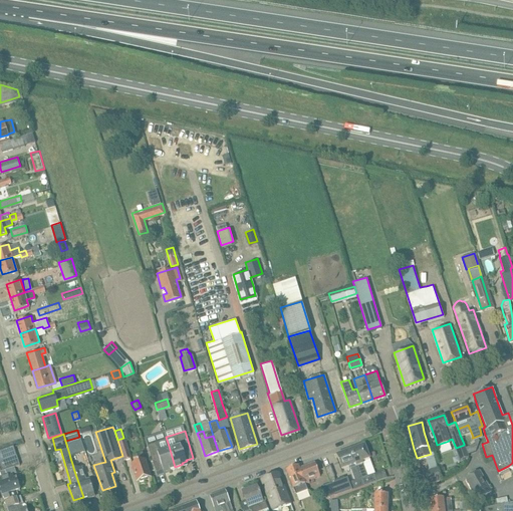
[(65,441),(69,454),(84,449),(81,441),(79,437),(65,441)]
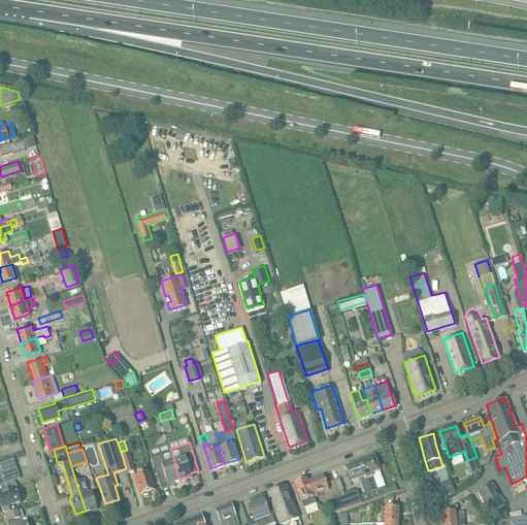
[(179,480),(173,458),(170,449),(151,455),(159,483),(166,481),(167,482),(171,481),(172,482),(179,480)]
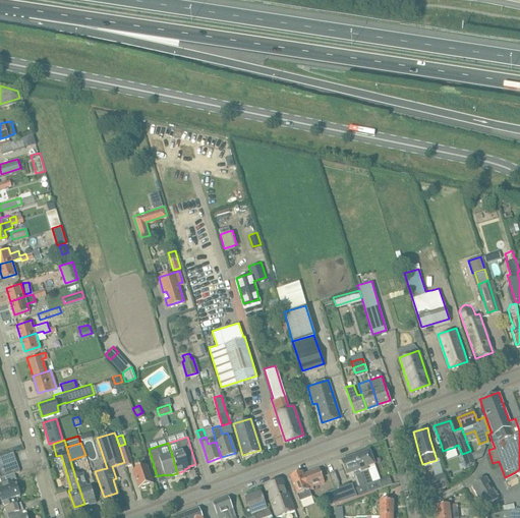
[(125,444),(119,446),(124,462),(125,464),(131,462),(125,444)]
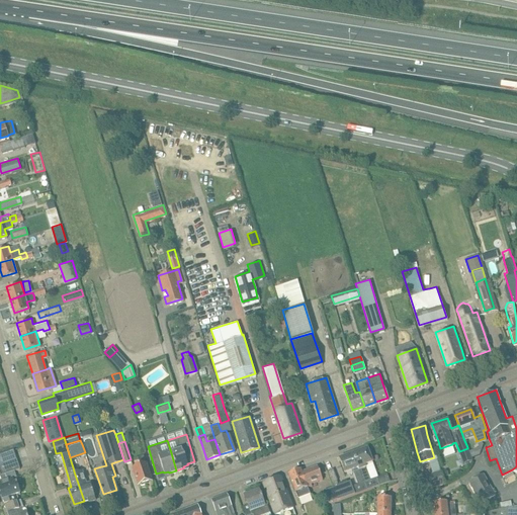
[(366,446),(352,451),(366,488),(378,483),(375,475),(369,478),(364,462),(371,459),(366,446)]
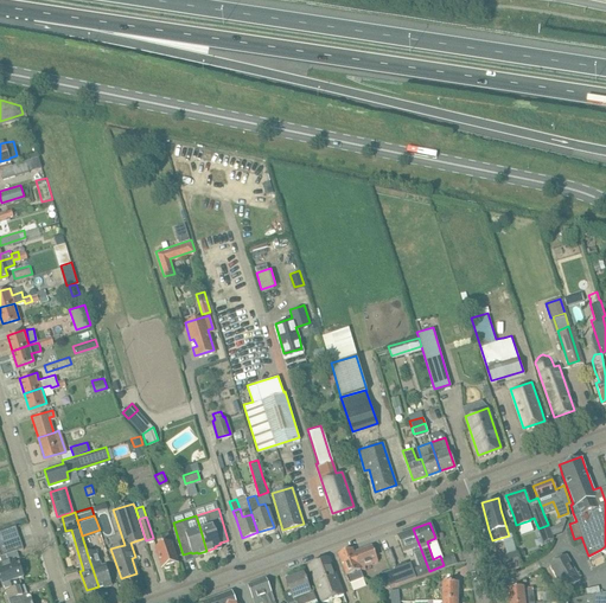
[(0,540),(19,534),(16,524),(0,528),(0,540)]
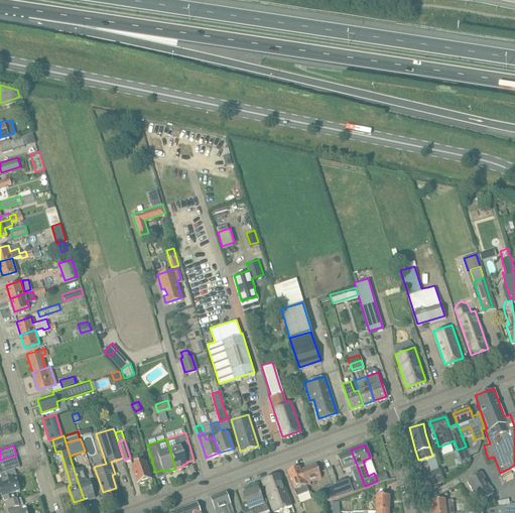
[(325,467),(332,484),(335,495),(336,497),(365,486),(351,450),(338,455),(343,469),(350,466),(351,469),(351,468),(356,480),(350,482),(348,478),(345,479),(345,477),(337,480),(338,482),(337,482),(335,476),(331,465),(325,467)]
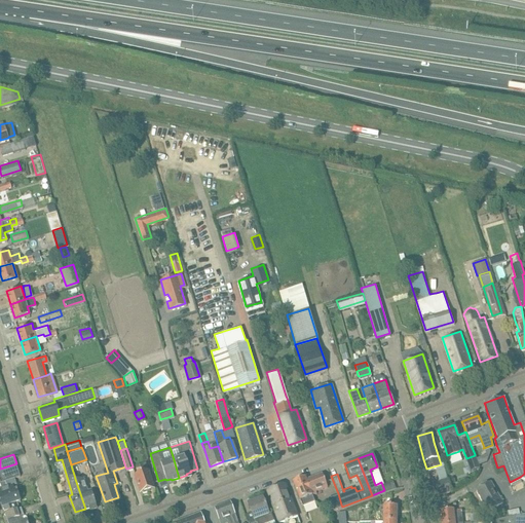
[(154,486),(150,477),(146,461),(139,463),(142,471),(134,473),(140,490),(154,486)]
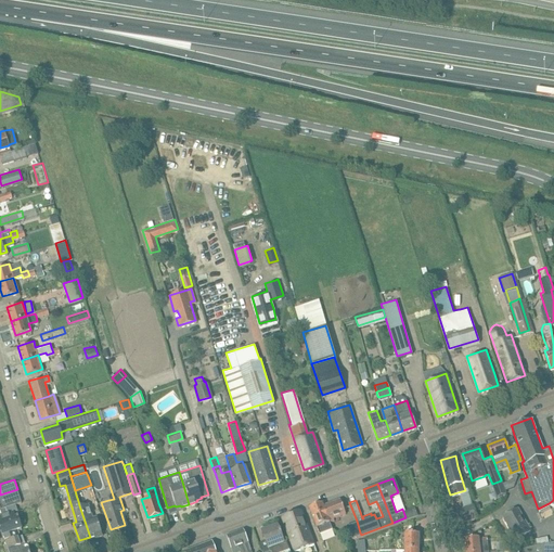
[(0,524),(5,539),(16,535),(15,529),(21,527),(21,526),(20,525),(21,525),(18,517),(17,518),(17,517),(18,516),(17,515),(16,515),(13,516),(11,511),(12,511),(12,510),(7,512),(4,505),(14,502),(21,500),(17,489),(0,495),(0,524)]
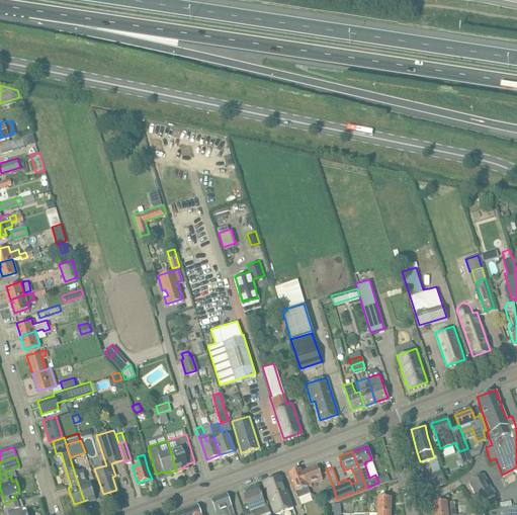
[(321,477),(320,474),(317,464),(302,470),(299,467),(287,471),(296,496),(309,492),(307,485),(311,484),(310,481),(321,477)]
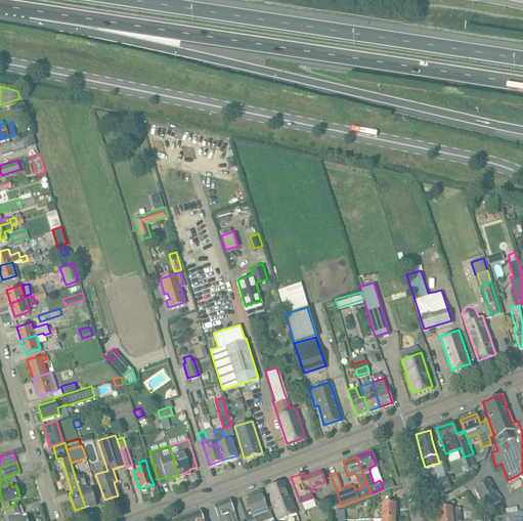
[(83,474),(75,477),(85,507),(96,504),(90,486),(87,487),(83,474)]
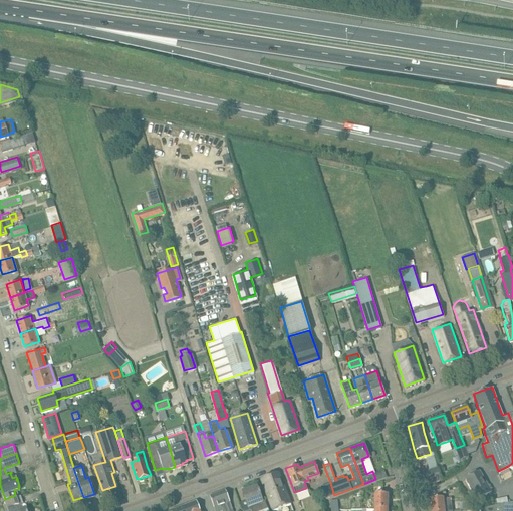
[(436,466),(421,471),(425,483),(440,478),(436,466)]
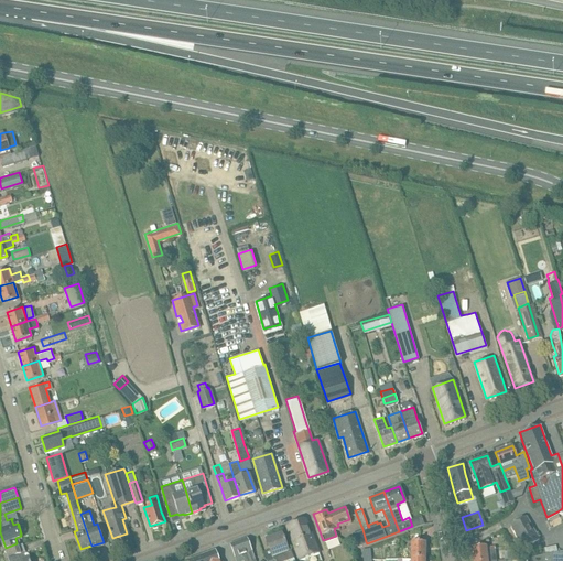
[(522,546),(532,540),(539,537),(526,514),(509,522),(522,546)]
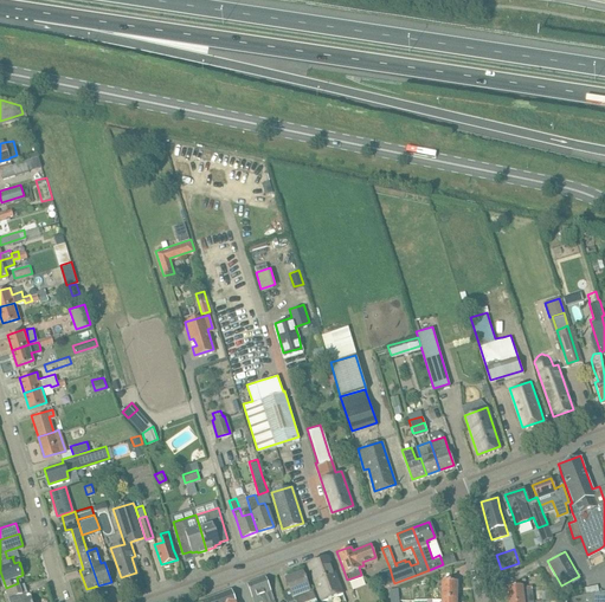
[(321,599),(342,590),(328,555),(307,562),(321,599)]
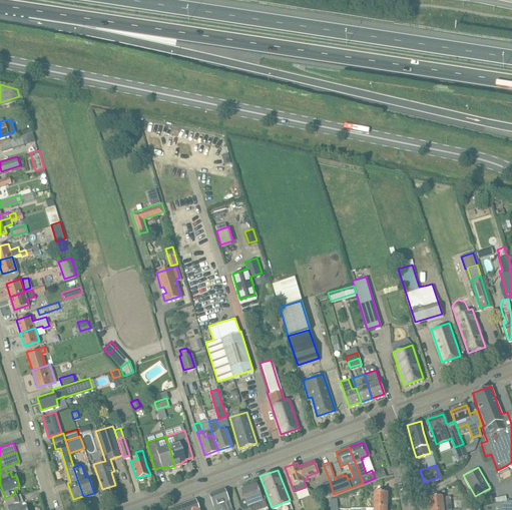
[(324,496),(333,492),(330,481),(320,485),(324,496)]
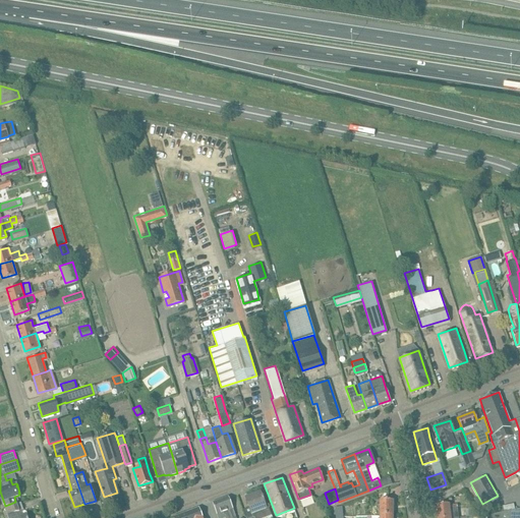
[(260,492),(245,497),(248,505),(249,507),(251,512),(251,514),(246,517),(256,517),(271,513),(268,505),(265,506),(262,497),(260,492)]
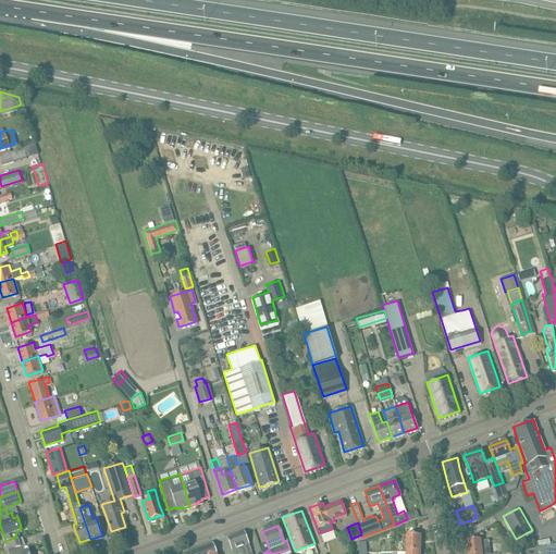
[(254,553),(252,553),(247,540),(244,529),(226,536),(233,553),(239,551),(241,553),(246,552),(246,553),(259,553),(259,552),(254,553)]
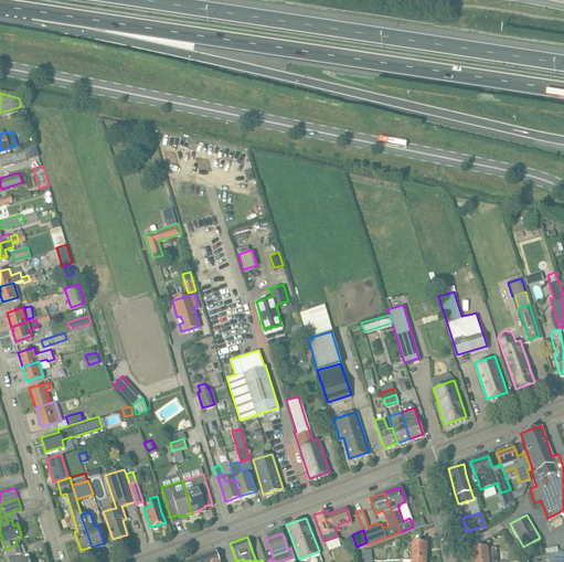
[(412,558),(425,558),(426,541),(412,541),(412,558)]
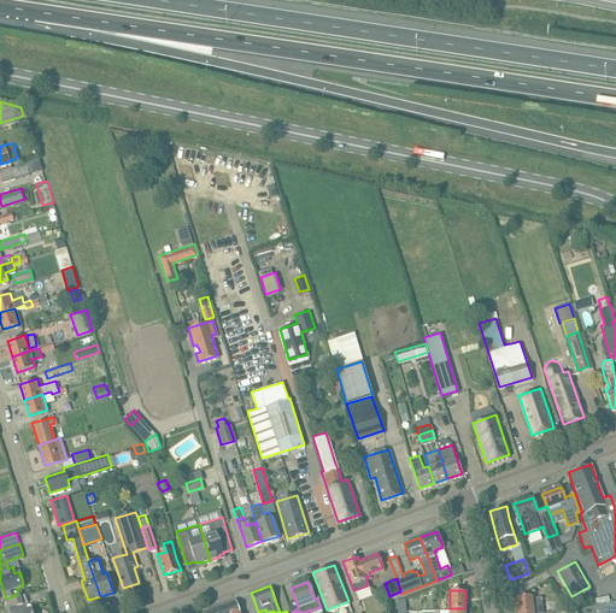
[(18,594),(6,599),(10,612),(31,612),(30,607),(24,609),(18,594)]
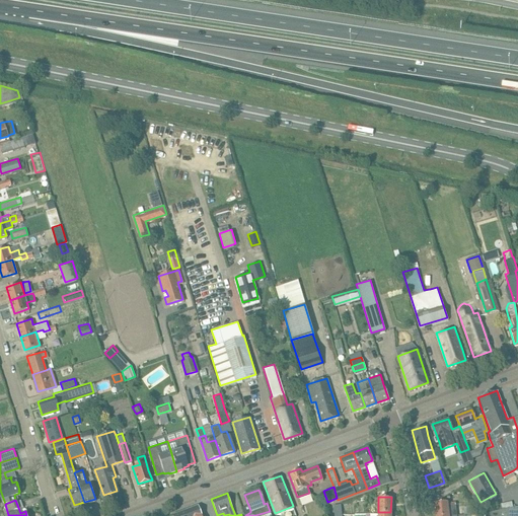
[(435,515),(448,514),(447,506),(455,506),(454,500),(434,502),(435,515)]
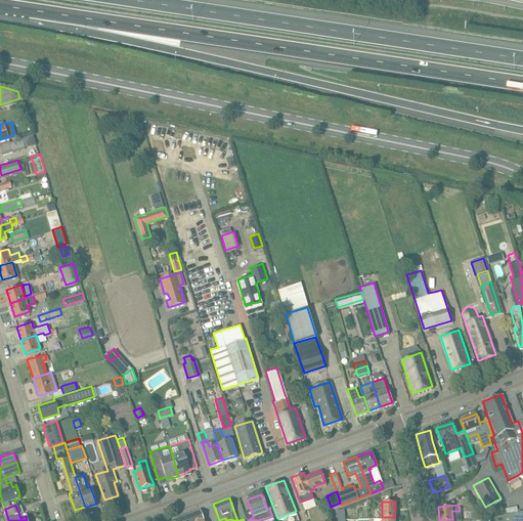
[(337,517),(345,517),(344,507),(336,508),(337,517)]
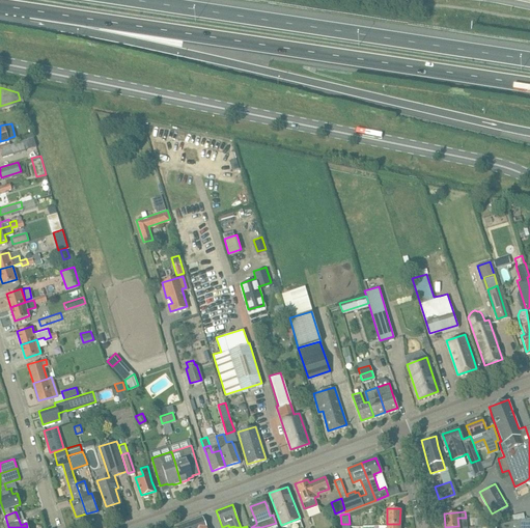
[(241,526),(247,524),(244,515),(238,517),(241,526)]
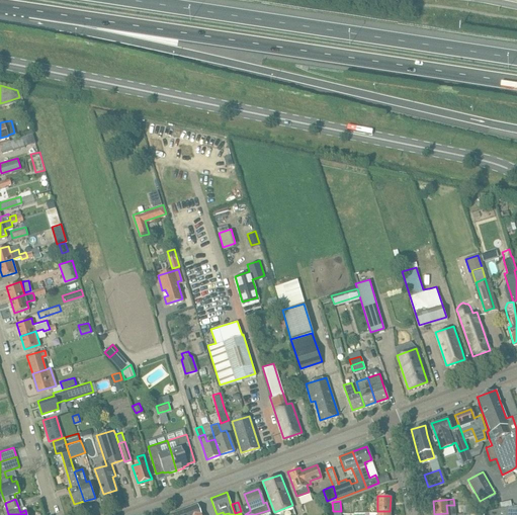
[(471,502),(459,504),(460,512),(472,510),(471,502)]
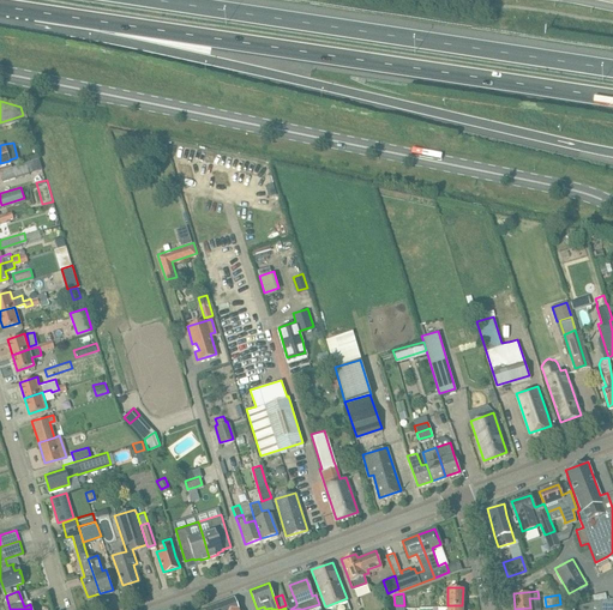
[(239,609),(234,596),(218,602),(221,609),(239,609)]
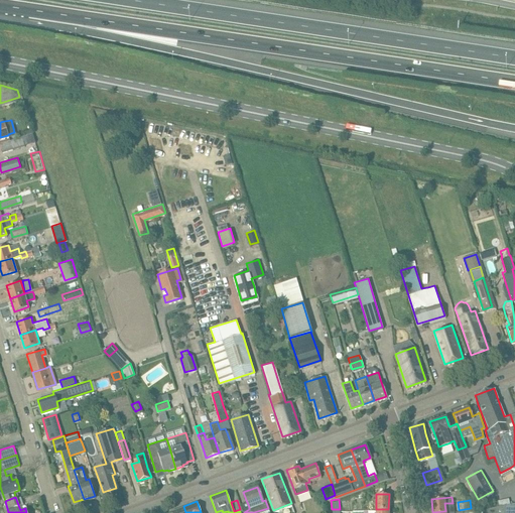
[(476,512),(504,512),(505,503),(475,510),(476,512)]
